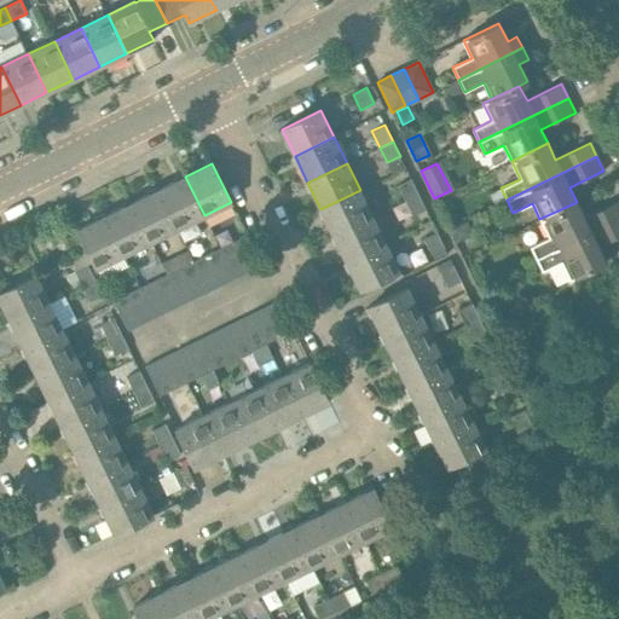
[(185,177),(158,190),(178,229),(204,215),(185,177)]
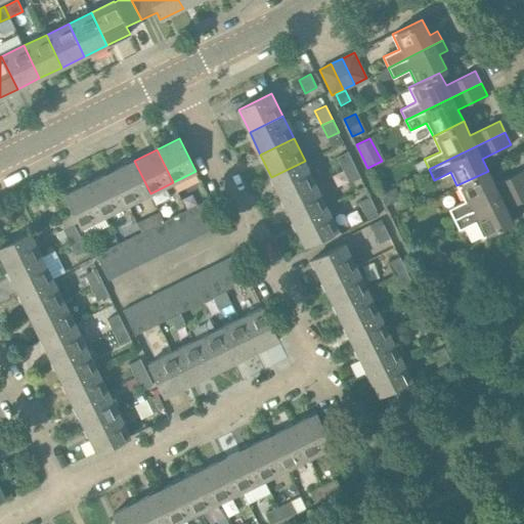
[(337,156),(343,170),(354,165),(347,150),(337,156)]
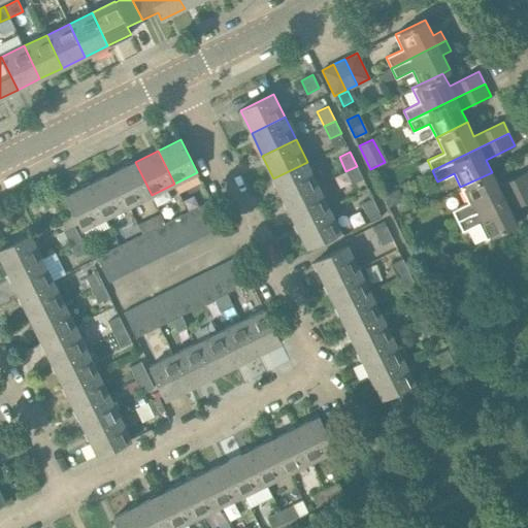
[(129,206),(152,195),(135,162),(112,173),(129,206)]
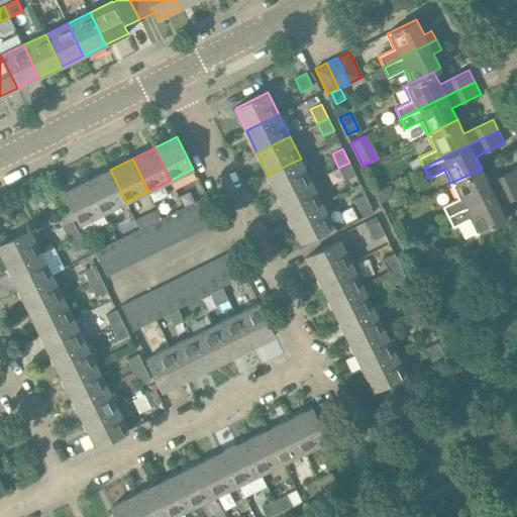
[(279,197),(311,181),(301,159),(268,175),(279,197)]
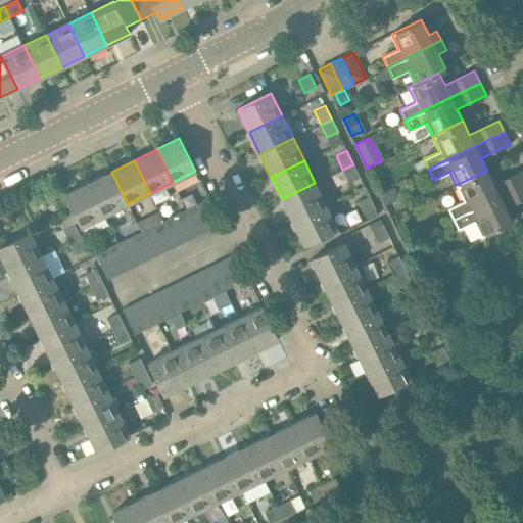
[(360,177),(353,164),(342,170),(348,182),(360,177)]
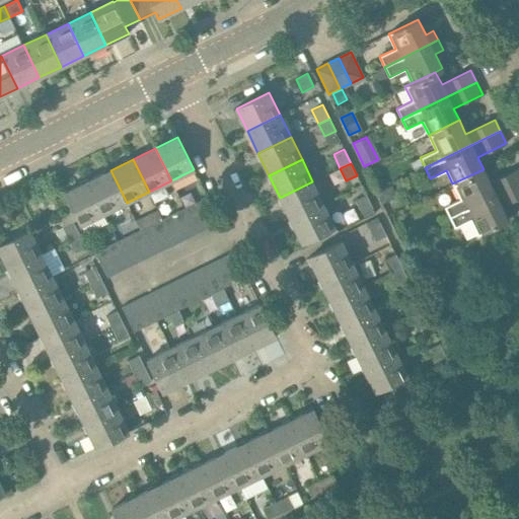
[(449,216),(518,182),(518,169),(518,168),(490,182),(484,169),(452,183),(460,200),(445,207),(449,216)]
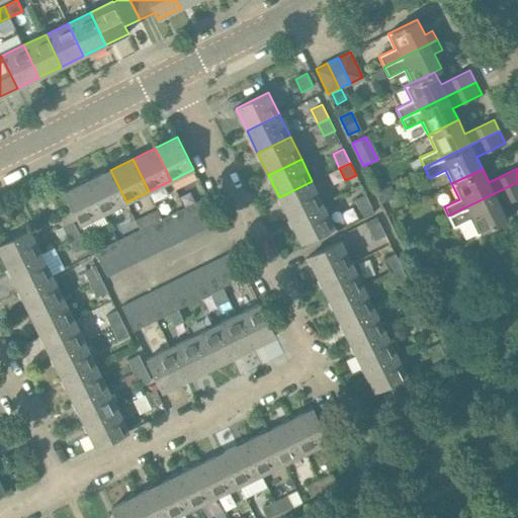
[(88,180),(104,213),(126,202),(110,170),(88,180)]
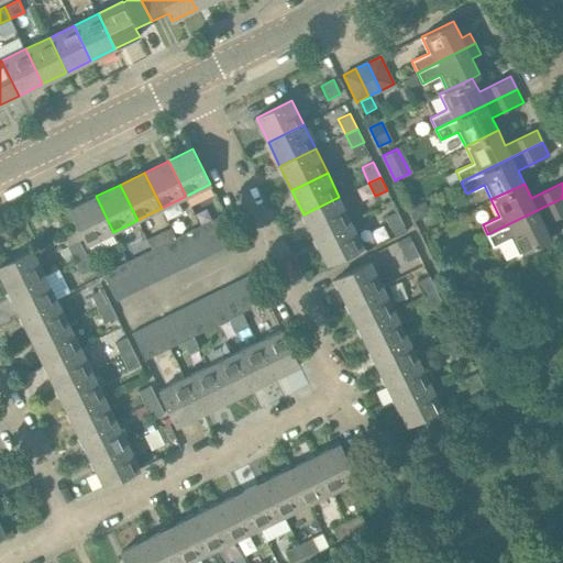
[(88,244),(113,232),(96,196),(70,208),(88,244)]
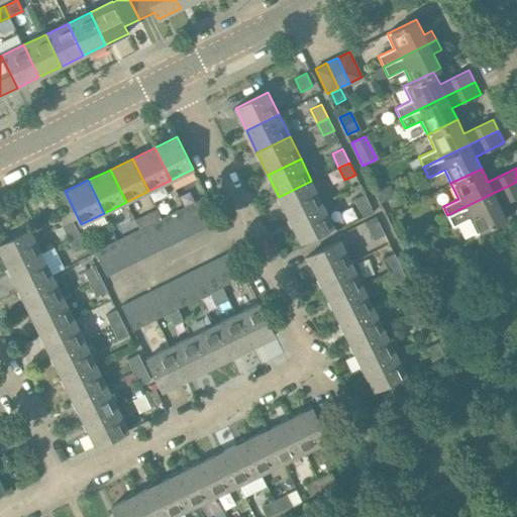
[(290,219),(322,203),(311,181),(279,197),(290,219)]
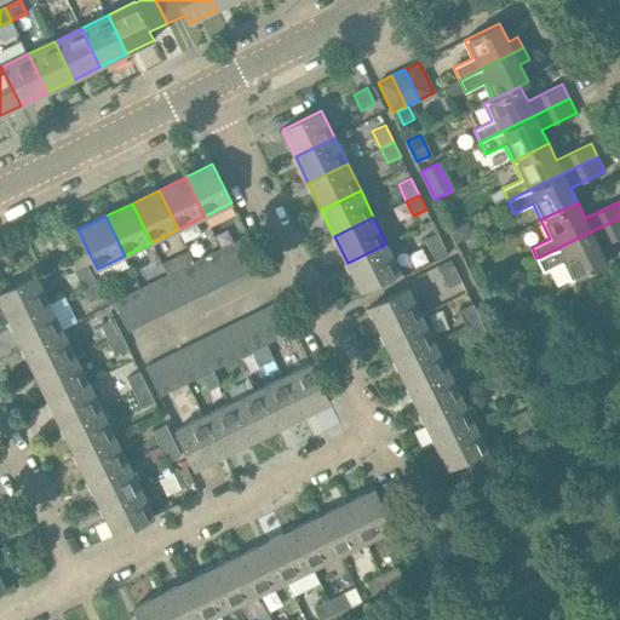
[(619,236),(619,218),(537,258),(543,271),(562,263),(570,280),(607,263),(600,247),(619,236)]
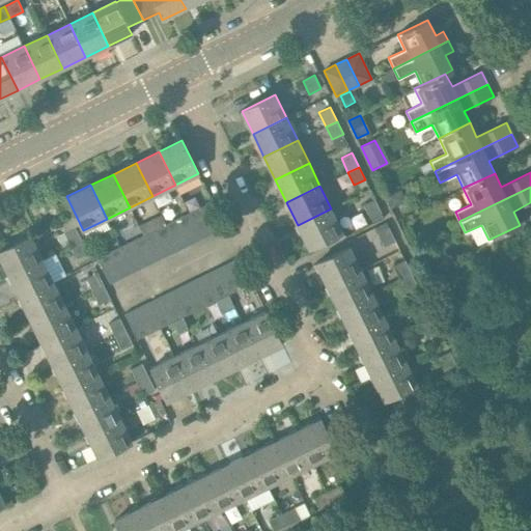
[(385,218),(374,198),(363,204),(370,217),(373,224),(385,218)]
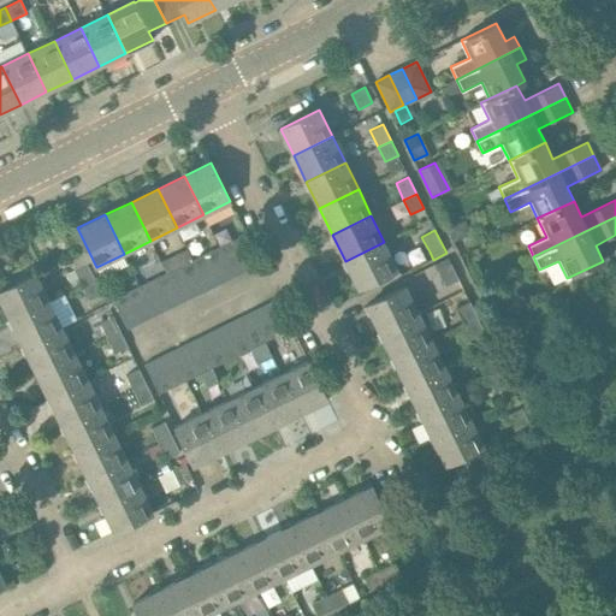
[(246,234),(232,241),(247,271),(260,264),(246,234)]
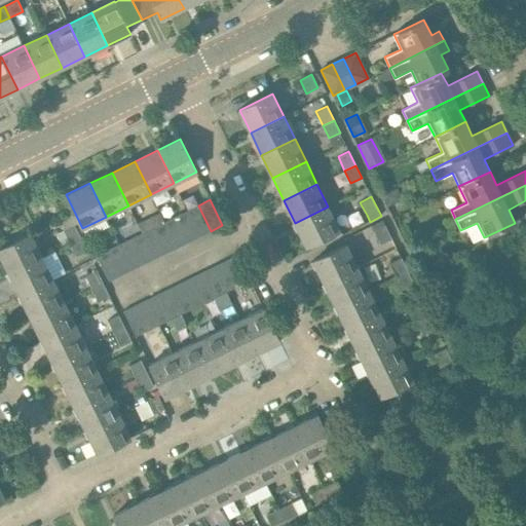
[(199,236),(211,231),(198,205),(187,211),(199,236)]
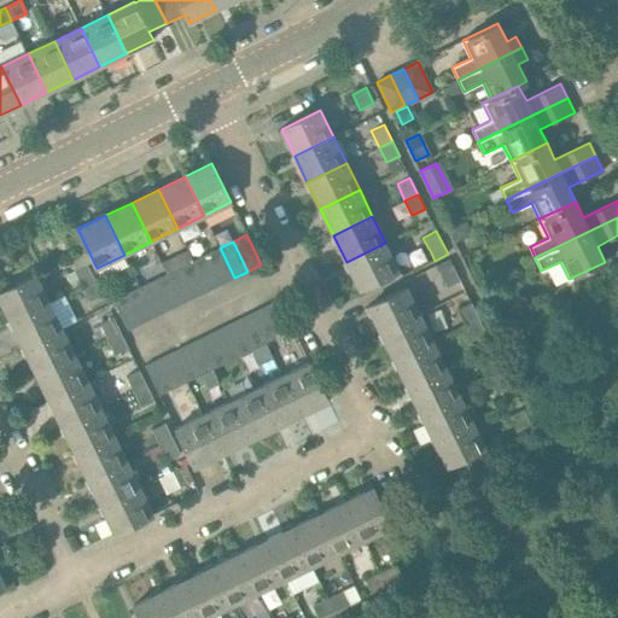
[(385,243),(347,262),(359,289),(398,269),(385,243)]
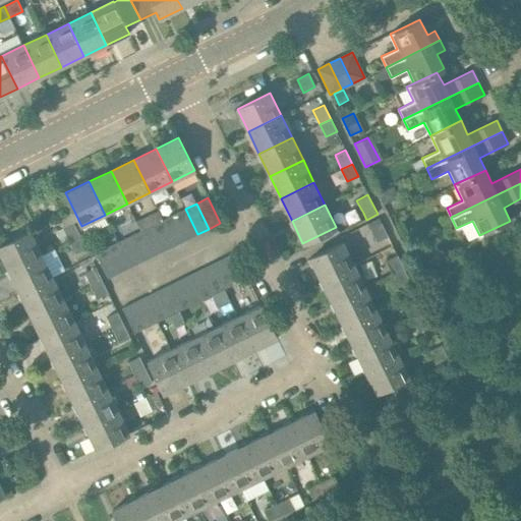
[(185,209),(174,214),(186,240),(197,234),(185,209)]
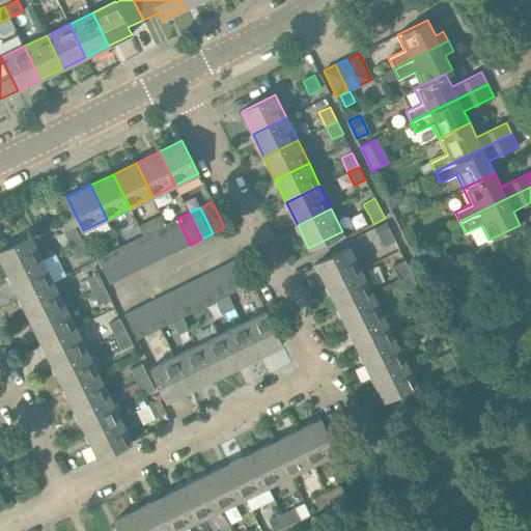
[(166,224),(178,250),(190,245),(177,218),(166,224)]
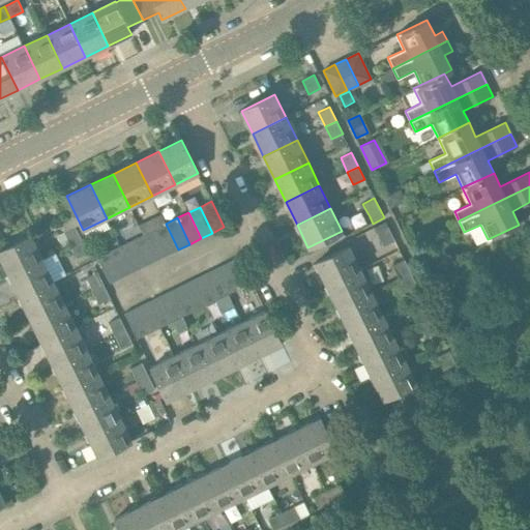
[(167,255),(178,249),(166,224),(154,229),(167,255)]
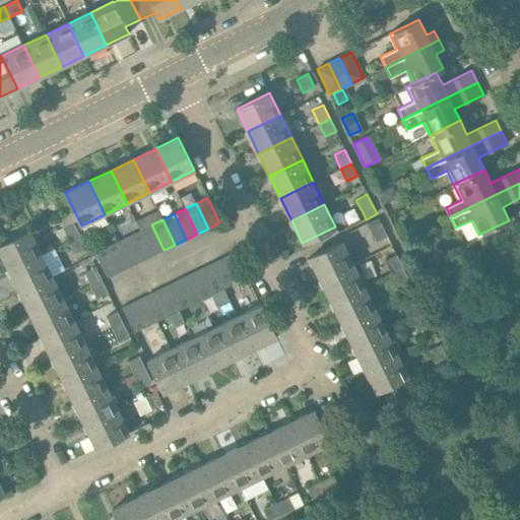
[(63,228),(69,240),(80,235),(75,225),(74,221),(63,228)]
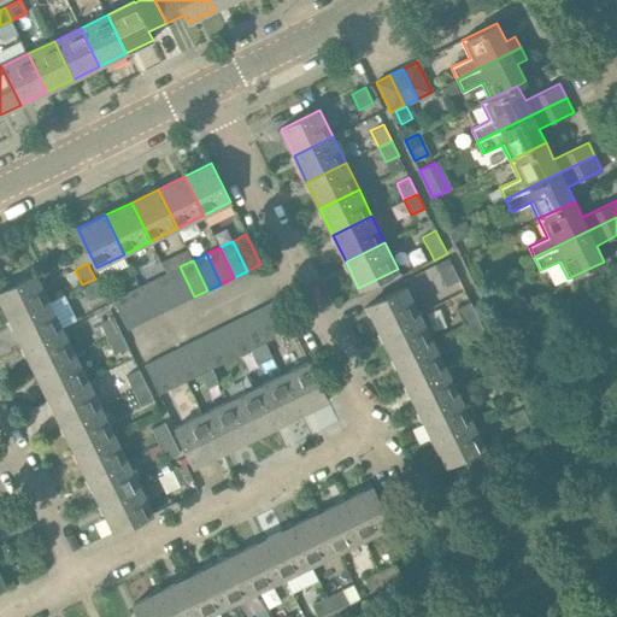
[(459,278),(451,264),(439,270),(446,286),(459,278)]
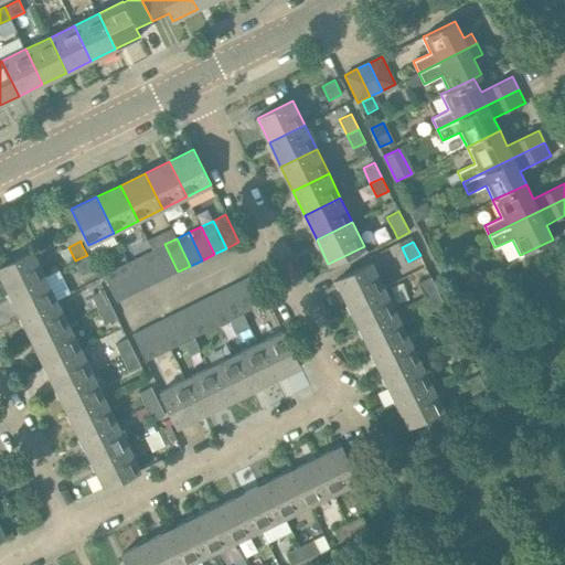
[(152,249),(166,278),(178,272),(164,244),(152,249)]
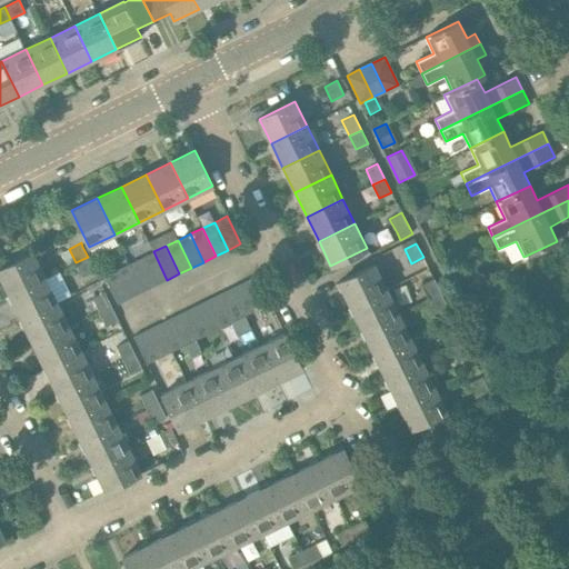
[(155,286),(167,280),(153,251),(141,258),(155,286)]
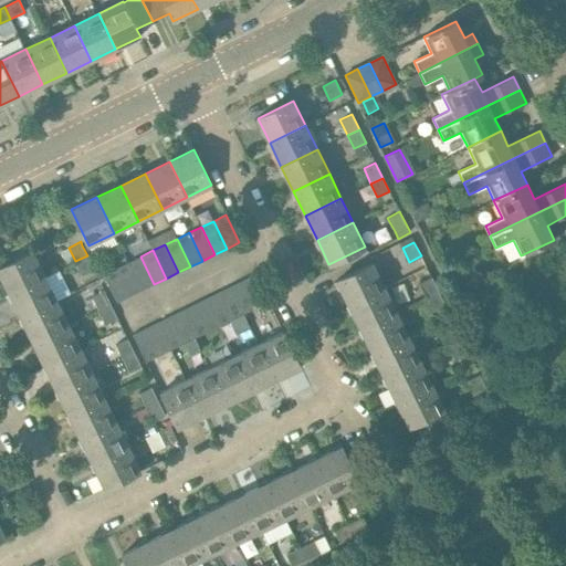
[(0,274),(9,294),(45,276),(33,252),(0,268),(0,274)]
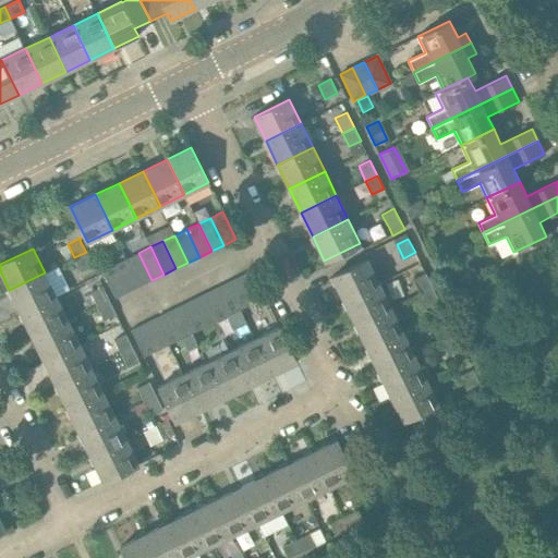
[(86,252),(74,257),(81,271),(93,266),(86,252)]
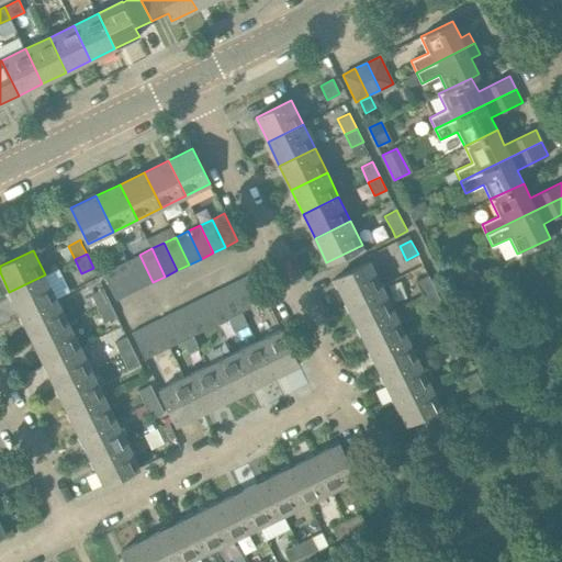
[(127,260),(141,289),(153,282),(139,255),(127,260)]
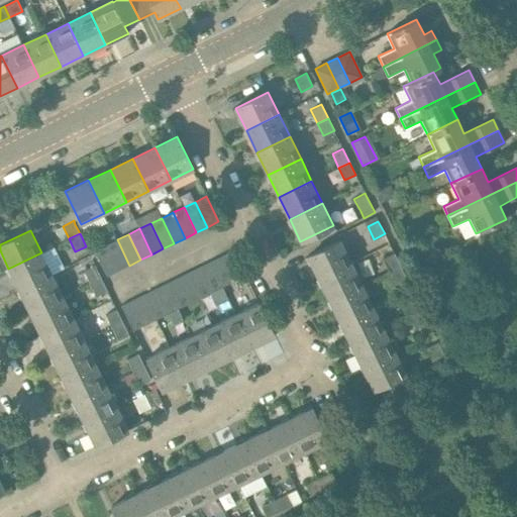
[(406,255),(414,251),(407,237),(400,240),(406,255)]
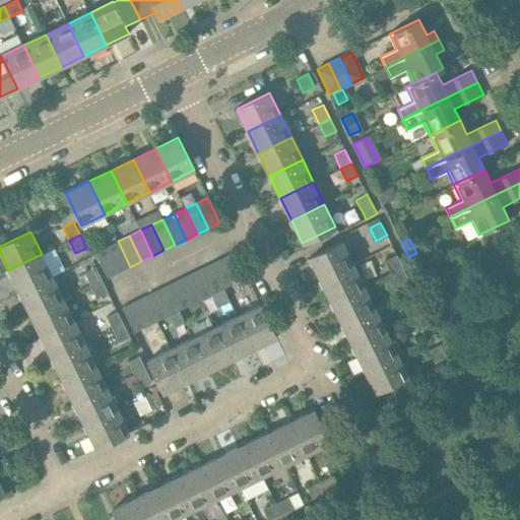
[(107,247),(119,272),(130,267),(118,241),(107,247)]
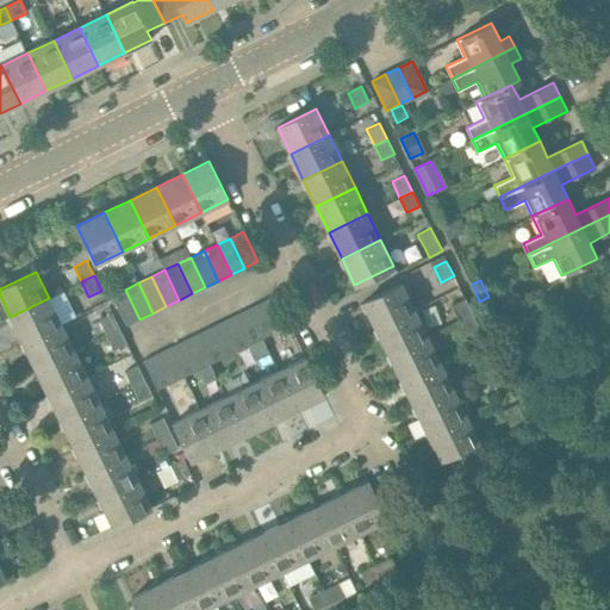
[(375,329),(415,310),(402,284),(363,303),(375,329)]
